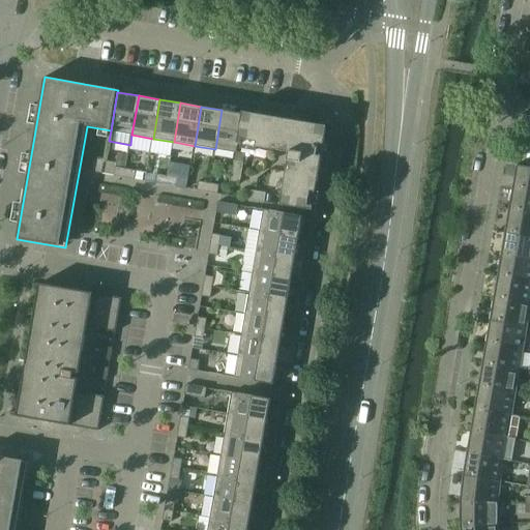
[(243,114),(222,110),(215,149),(237,153),(238,144),(243,114)]
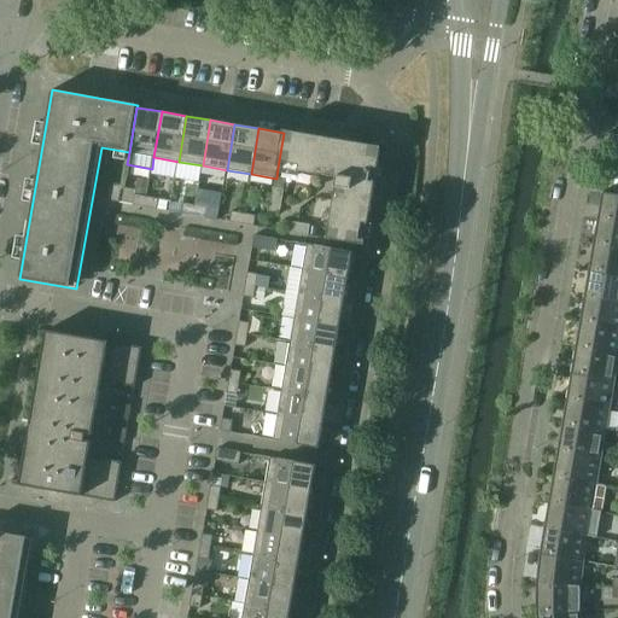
[(284,130),(284,133),(278,168),(338,178),(327,239),(365,245),(366,240),(360,239),(362,223),(368,225),(375,181),(369,180),(372,168),(378,169),(382,151),(378,146),(284,130)]
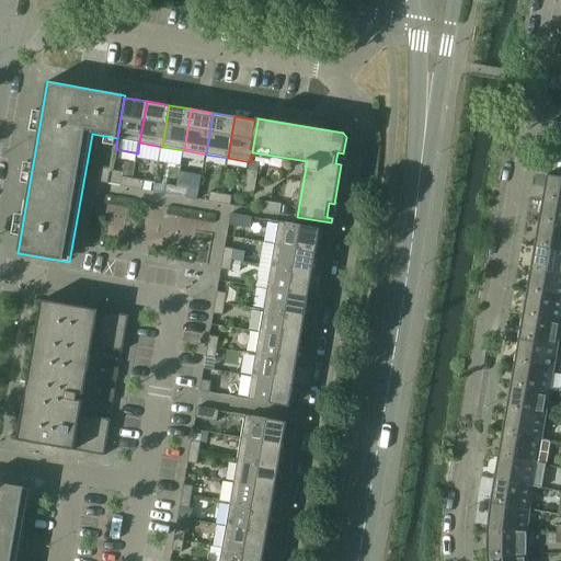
[(126,162),(123,175),(133,178),(135,163),(126,162)]
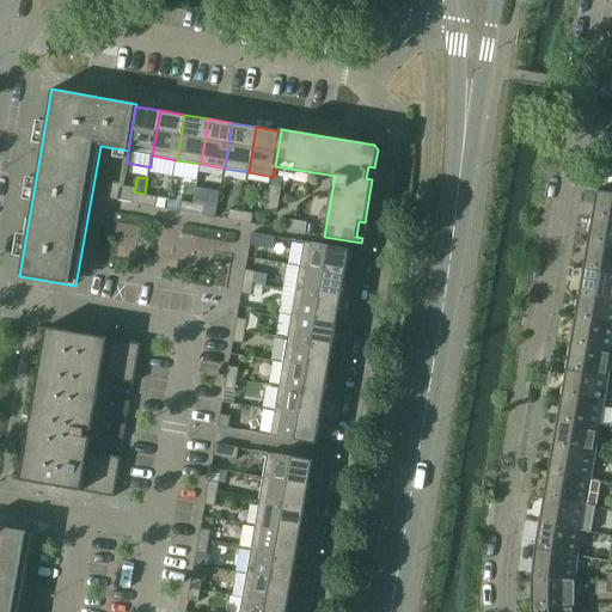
[(271,187),(268,210),(279,212),(283,179),(274,178),(271,187)]
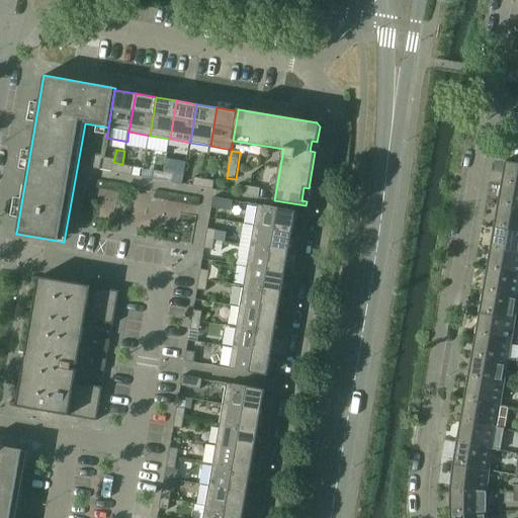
[(89,168),(100,170),(103,155),(92,153),(89,168)]
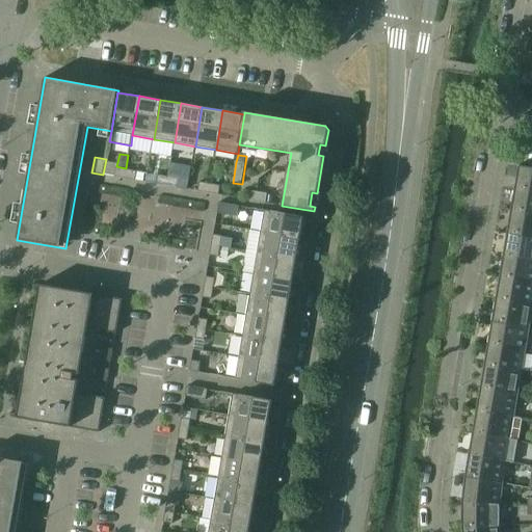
[(520,165),(515,189),(531,191),(531,167),(521,166),(521,165),(520,165)]
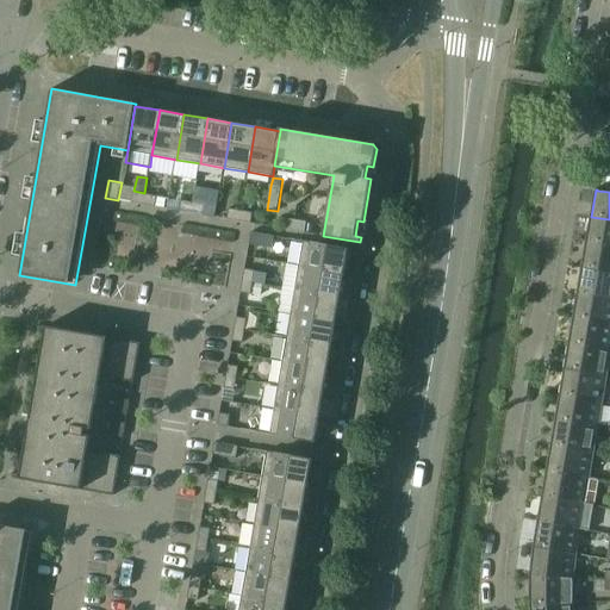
[(131,203),(143,205),(145,194),(134,192),(131,203)]
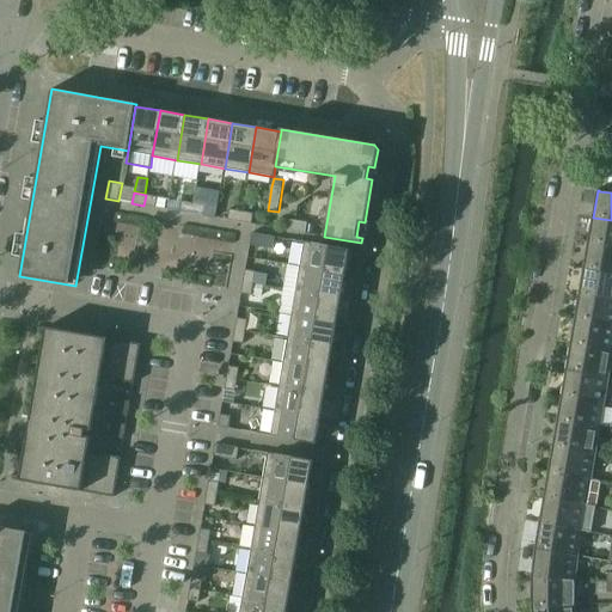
[(146,195),(144,206),(155,207),(158,197),(146,195)]
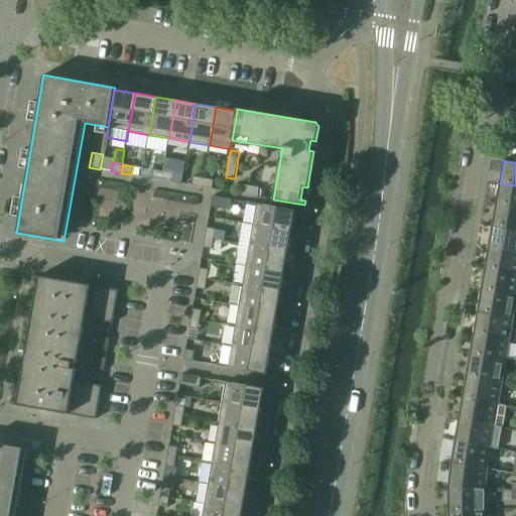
[(152,178),(161,179),(163,171),(153,169),(152,178)]
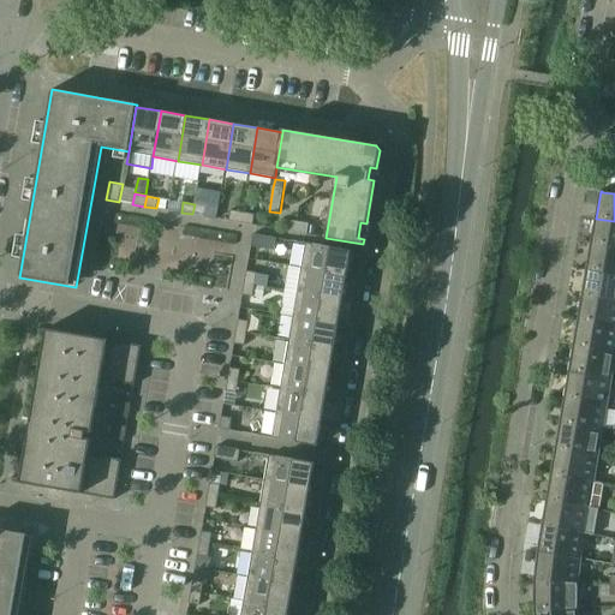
[(195,204),(192,214),(206,216),(207,207),(195,204)]
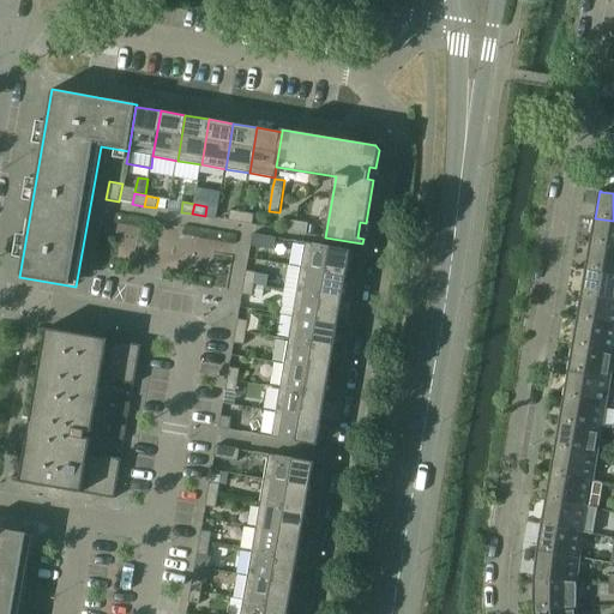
[(229,221),(241,222),(242,212),(230,210),(229,221)]
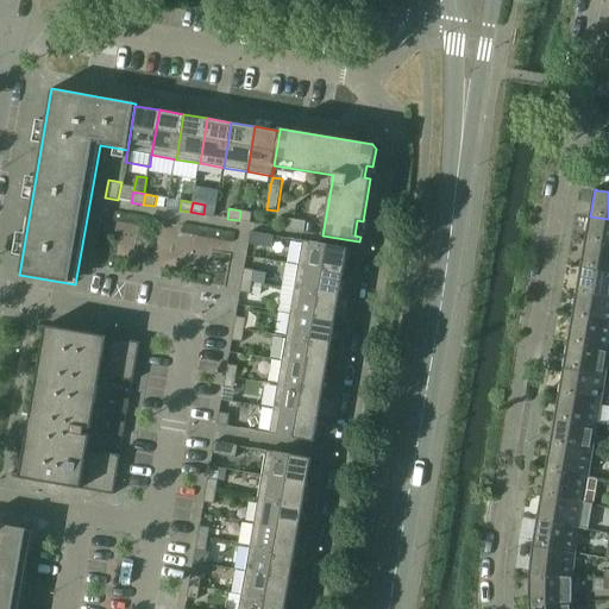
[(240,211),(239,220),(251,223),(252,212),(240,211)]
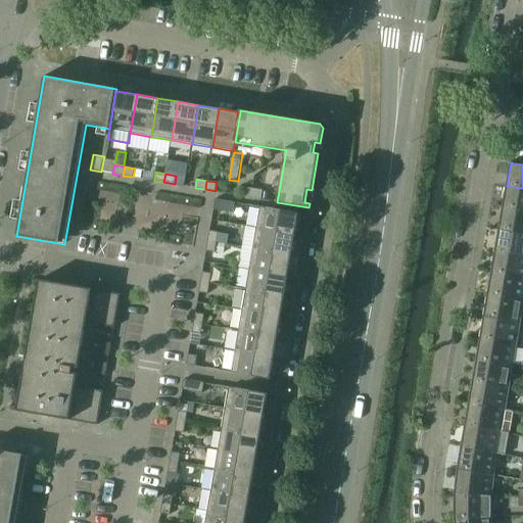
[(522,188),(507,186),(503,207),(522,210),(522,188)]
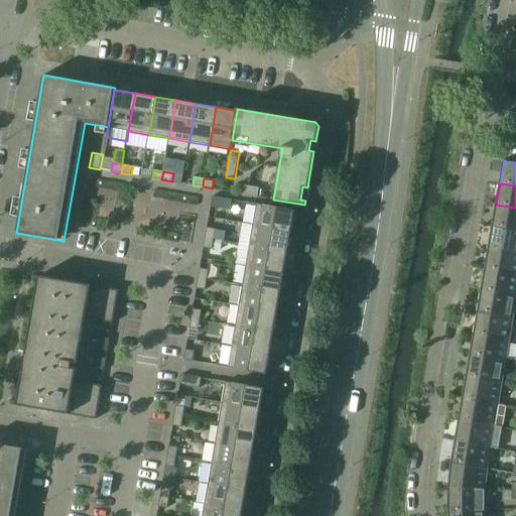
[(238,192),(258,197),(259,187),(239,184),(238,192)]
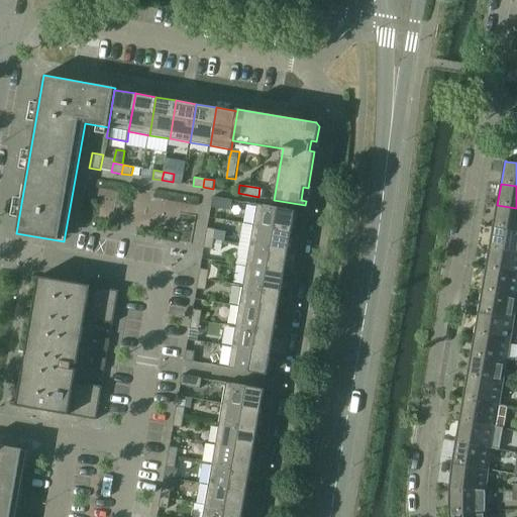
[(233,200),(213,197),(211,207),(231,210),(233,200)]
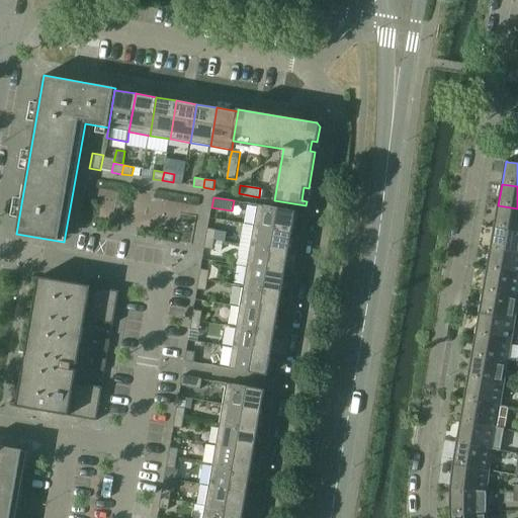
[(258,204),(254,226),(292,232),(296,211),(258,204)]
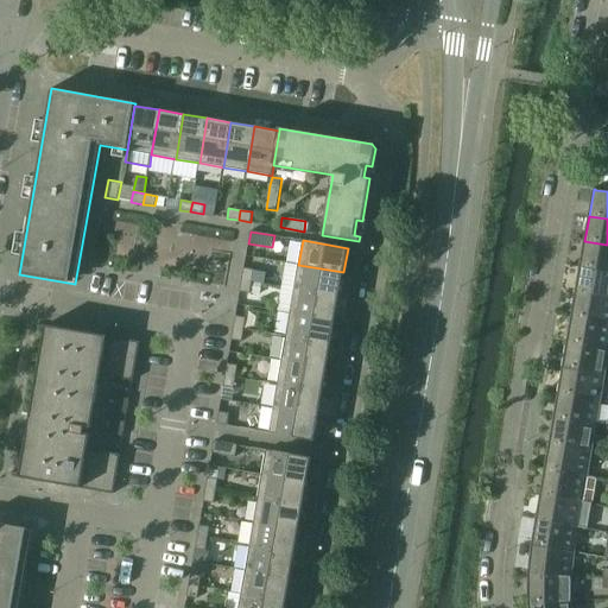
[(607,245),(584,241),(581,266),(607,271),(607,245)]
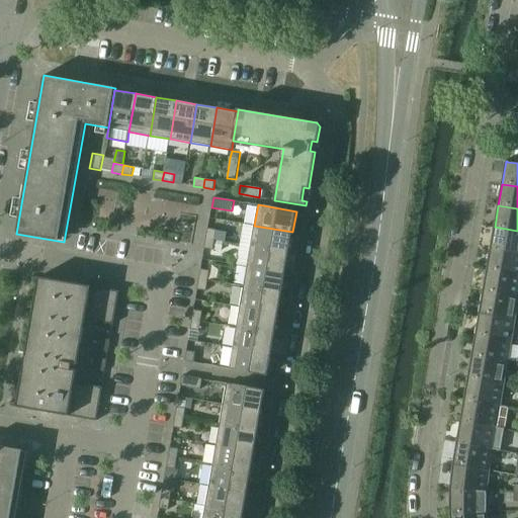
[(254,226),(251,246),(289,253),(292,232),(254,226)]
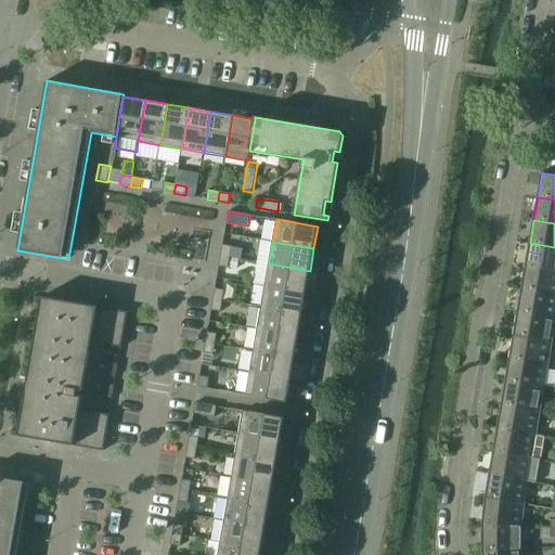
[(554,247),(530,243),(526,266),(554,271),(554,247)]
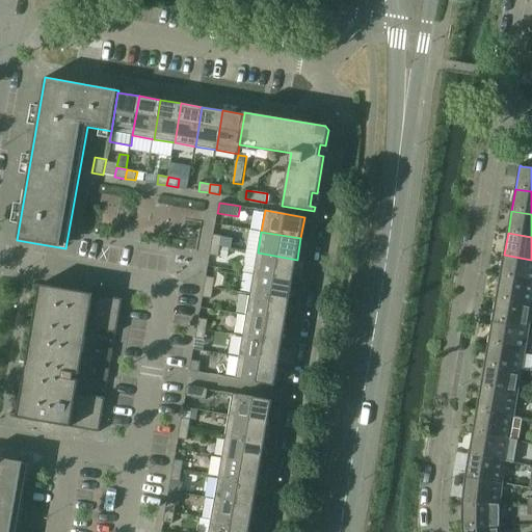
[(214,235),(212,244),(229,247),(231,237),(214,235)]
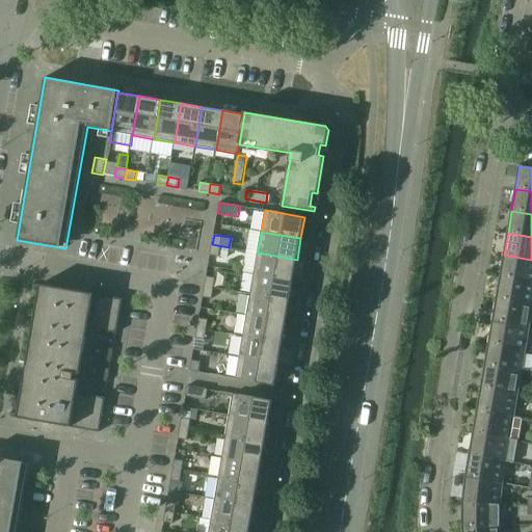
[(212,244),(210,256),(228,259),(229,247),(212,244)]
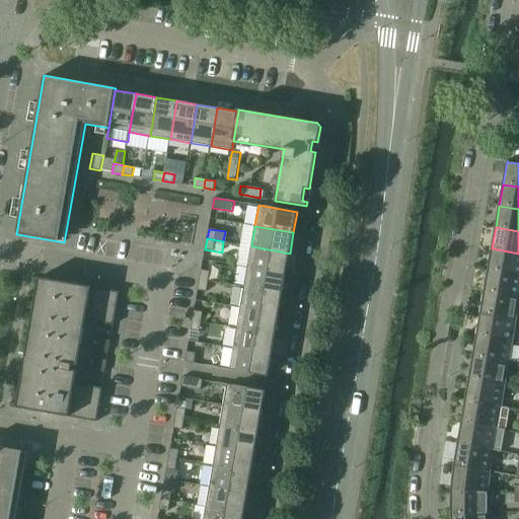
[(251,246),(247,267),(286,274),(290,253),(251,246)]
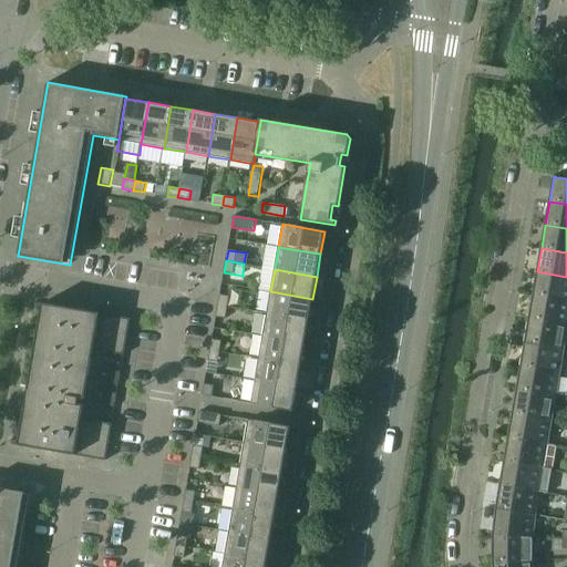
[(566,277),(537,271),(533,296),(566,300),(566,277)]
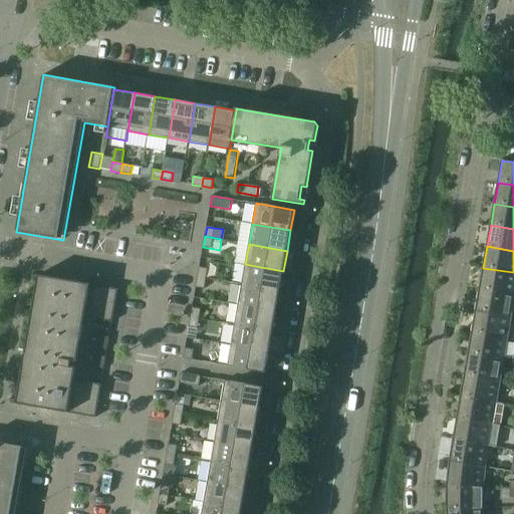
[(245,264),(242,284),(280,291),(283,271),(245,264)]
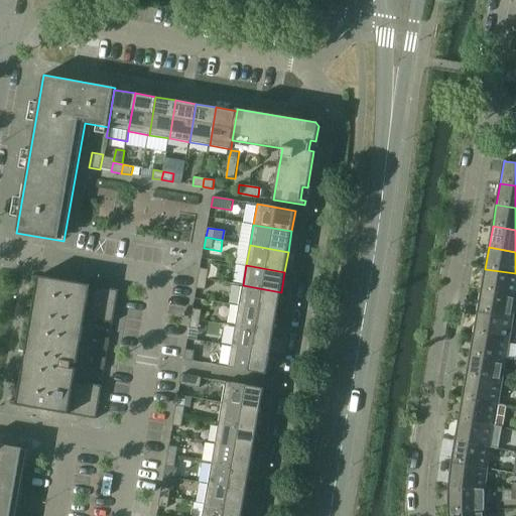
[(201,268),(199,278),(208,279),(209,269),(201,268)]
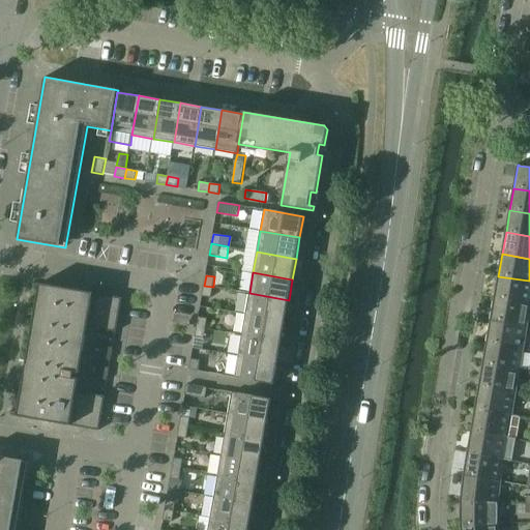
[(529,281),(498,276),(495,298),(529,303),(529,281)]
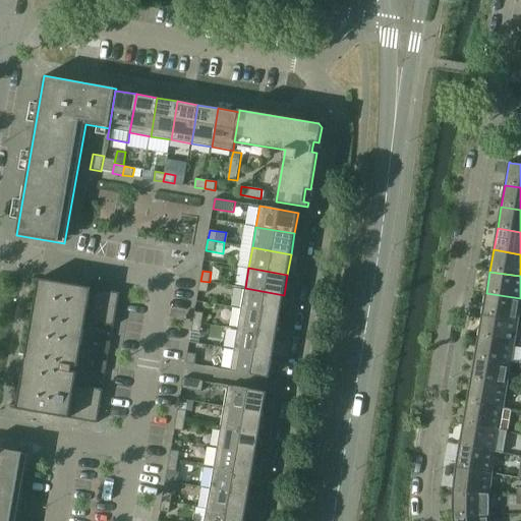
[(97,423),(103,390),(76,385),(78,372),(73,371),(74,366),(79,367),(88,323),(114,327),(120,293),(39,279),(25,357),(27,357),(25,369),(23,369),(16,409),(97,423)]
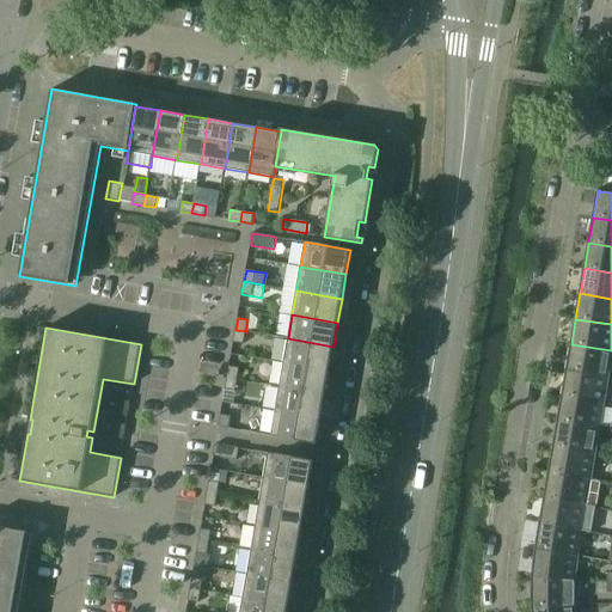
[(246,331),(236,330),(233,342),(244,343),(246,331)]
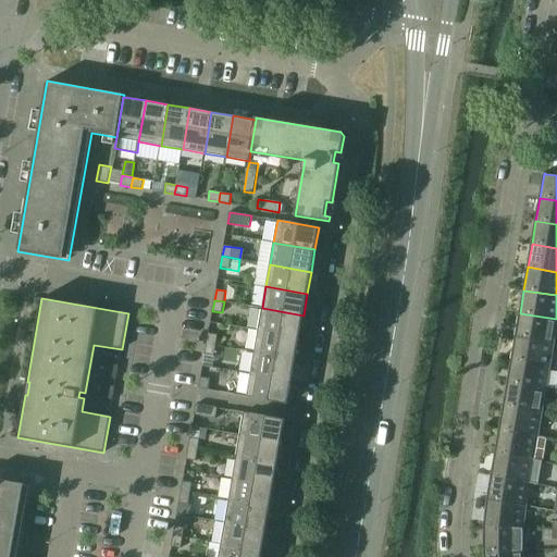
[(262,308),(258,330),(299,337),(304,316),(262,308)]
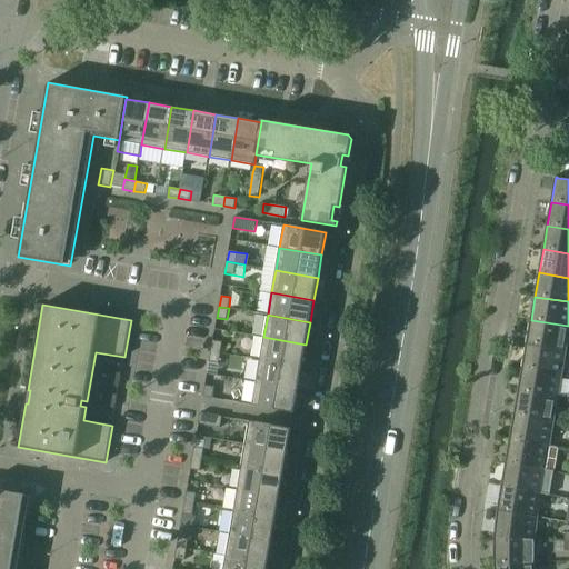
[(568,326),(531,320),(527,345),(566,351),(568,332),(568,326)]
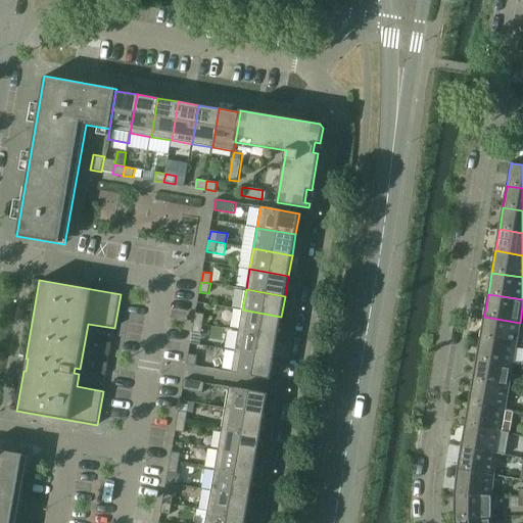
[(242,310),(239,330),(278,337),(281,317),(242,310)]
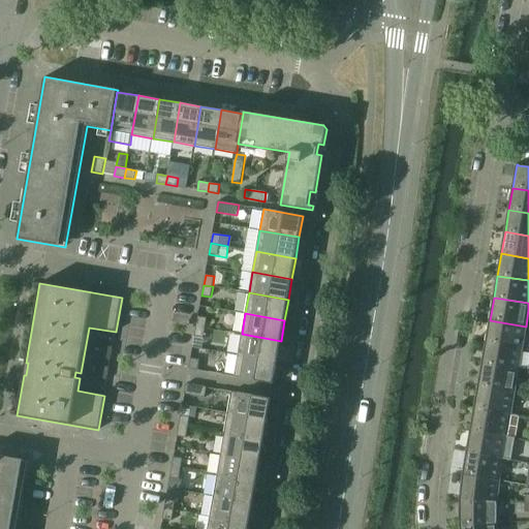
[(197,316),(196,327),(206,328),(207,317),(197,316)]
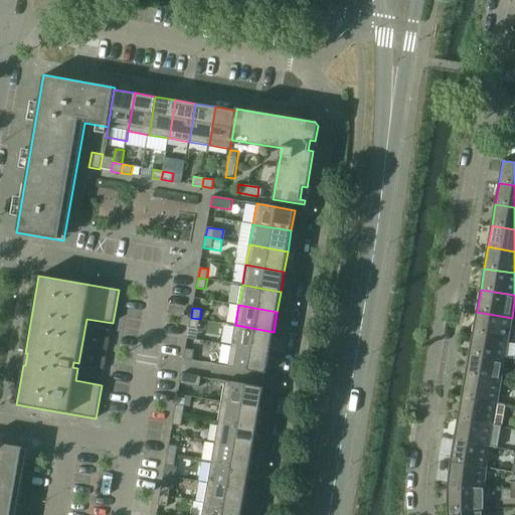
[(477,312),(473,333),(508,339),(512,318),(477,312)]
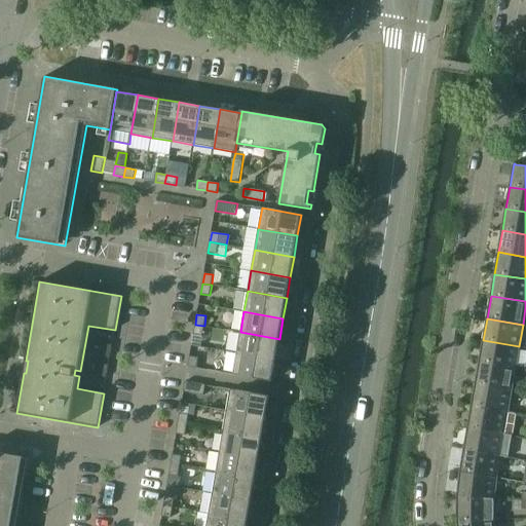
[(204,326),(195,325),(193,335),(202,337),(204,326)]
